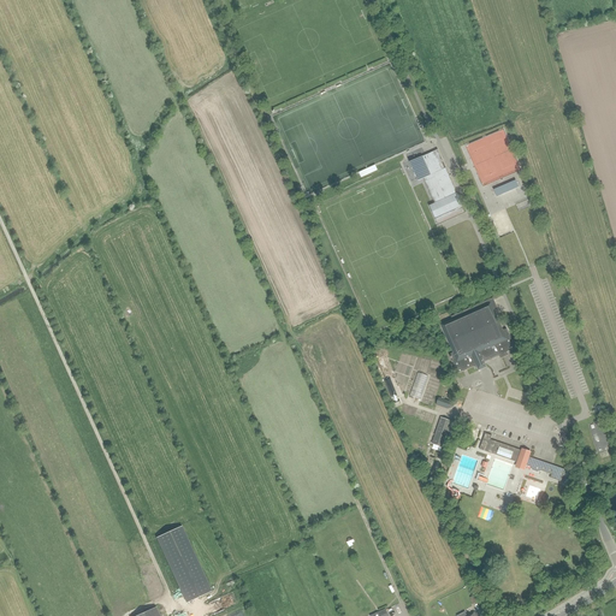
[(434,157),(430,159),(436,172),(445,167),(438,150),(432,153),(434,157)]
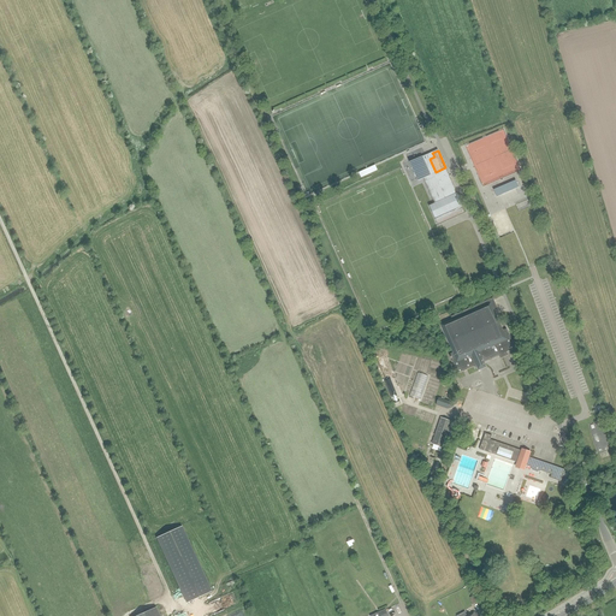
[(432,153),(409,163),(418,182),(424,179),(434,203),(428,206),(438,225),(466,213),(449,175),(446,175),(444,170),(446,169),(445,167),(436,172),(430,159),(434,157),(432,153)]
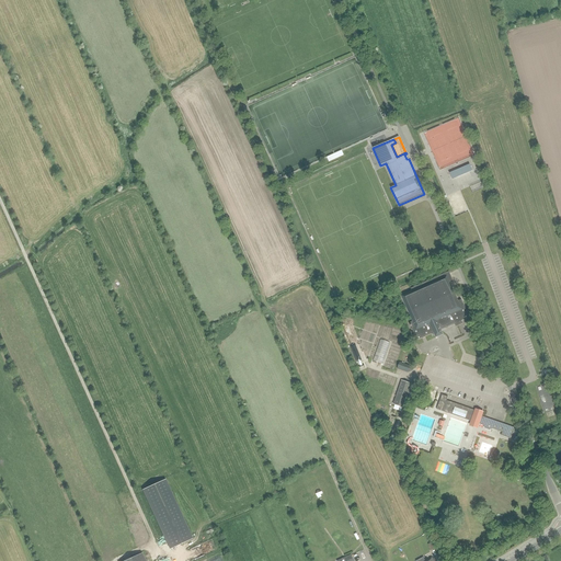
[(434,153),(441,169),(473,156),(471,150),(471,149),(469,142),(461,142),(462,147),(458,149),(458,151),(455,153),(453,153),(446,156),(447,153),(443,153),(443,158),(438,158),(437,155),(439,153),(434,153)]
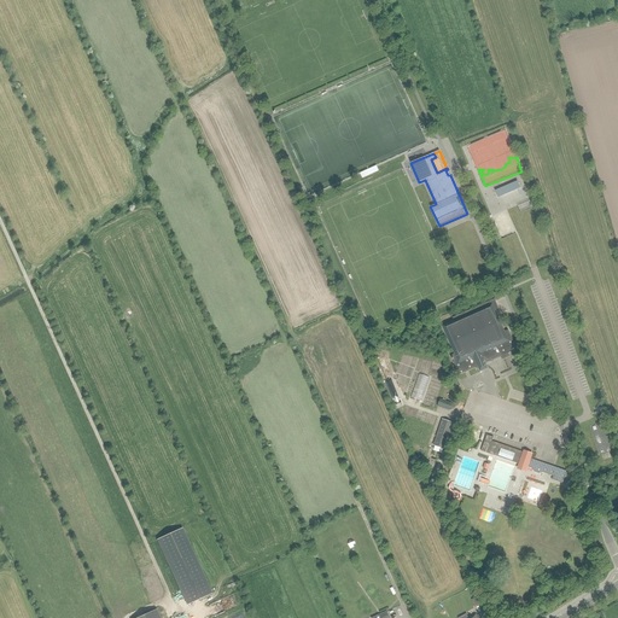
[(516,180),(499,187),(501,193),(518,187),(516,180)]
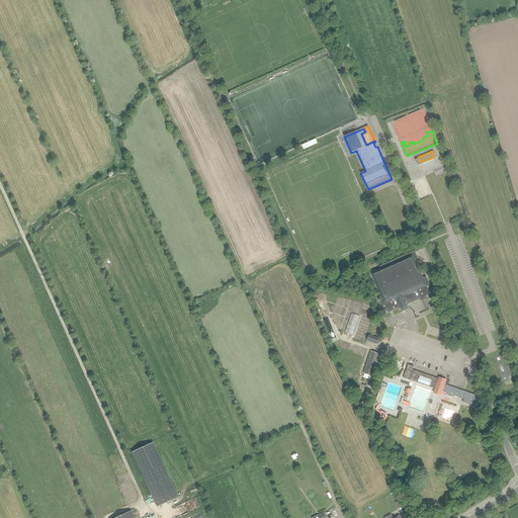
[(384,315),(390,313),(391,312),(393,311),(400,308),(402,312),(407,310),(409,309),(409,308),(407,305),(413,301),(420,298),(421,301),(423,300),(427,299),(426,296),(427,295),(433,292),(426,276),(422,278),(415,262),(419,260),(415,251),(379,266),(380,268),(370,272),(380,296),(377,298),(384,315)]
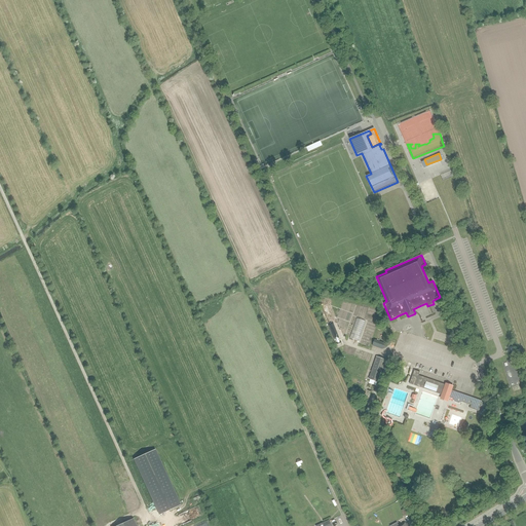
[(321,311),(331,308),(329,303),(320,307),(321,311)]
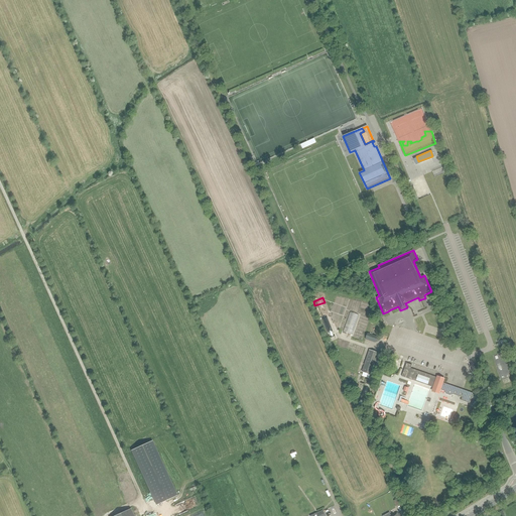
[(350,312),(343,332),(352,335),(359,315),(350,312)]
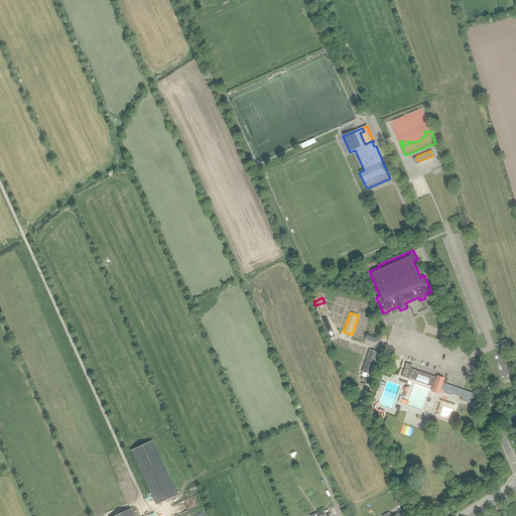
[(377,337),(367,334),(365,340),(375,343),(377,337)]
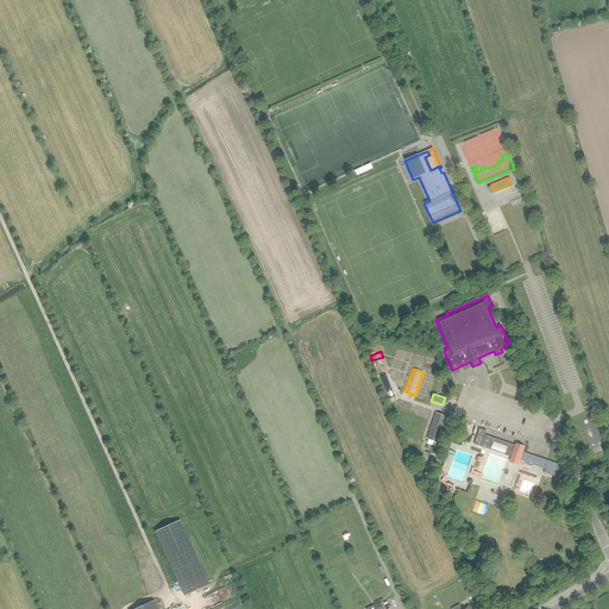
[(446,421),(447,416),(435,413),(427,439),(440,444),(447,421),(446,421)]
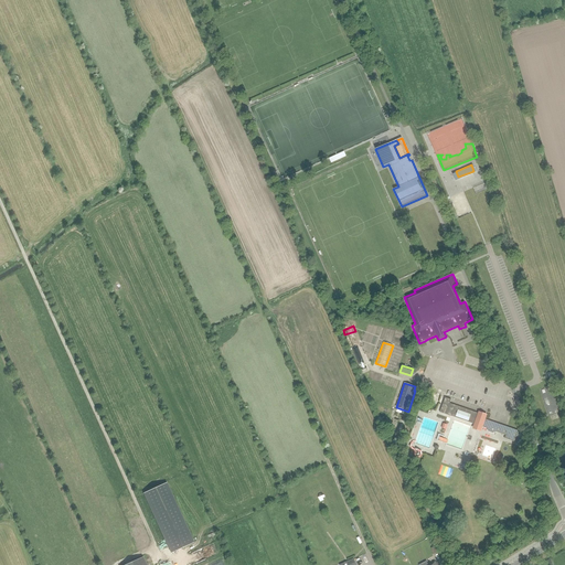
[(435,396),(433,395),(430,402),(438,403),(440,394),(436,393),(435,396)]
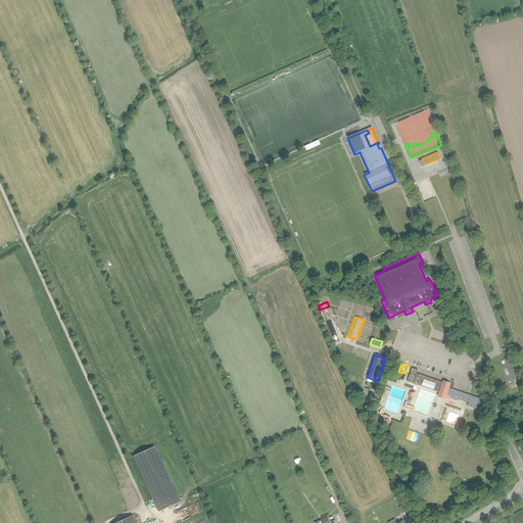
[(449,388),(450,384),(446,382),(443,381),(442,382),(416,374),(417,373),(417,372),(418,370),(412,368),(410,374),(407,381),(416,384),(418,385),(437,392),(439,392),(437,396),(441,398),(445,399),(446,395),(450,396),(450,397),(459,400),(459,399),(468,402),(467,406),(476,409),(480,398),(470,395),(452,389),(449,388)]
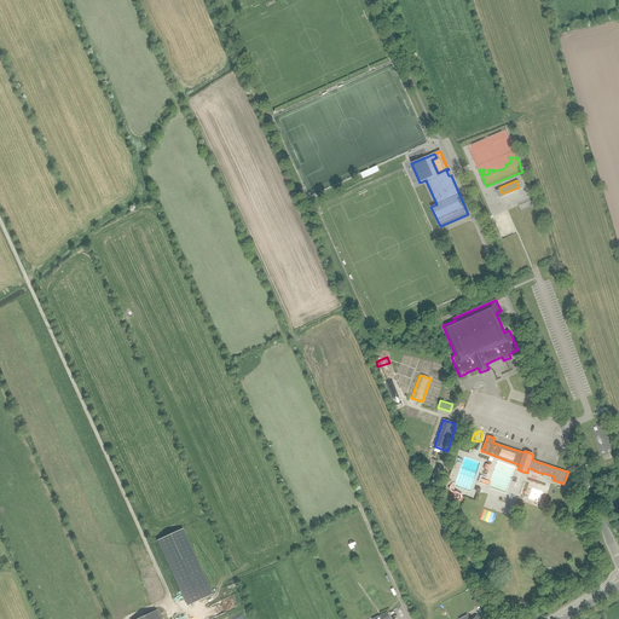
[(165,532),(140,543),(171,608),(194,597),(165,532)]
